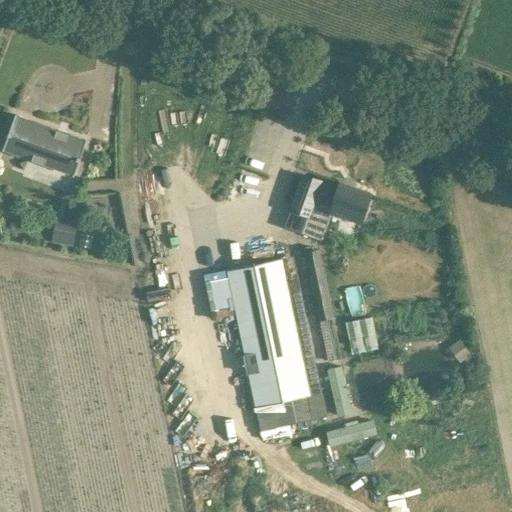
[(16,114),(3,148),(74,174),(87,140),(16,114)]
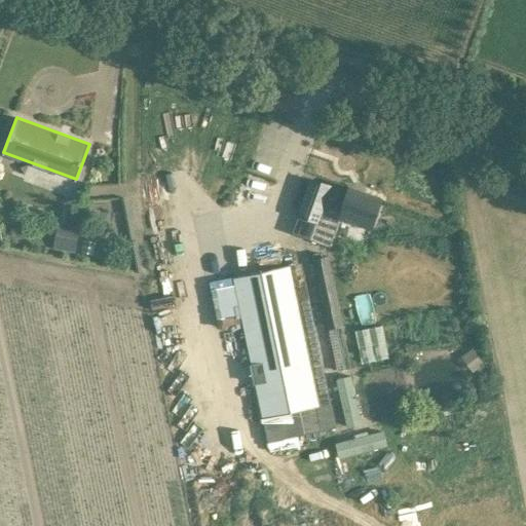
[(310,179),(304,198),(298,214),(316,221),(310,238),(331,246),(342,217),(371,228),(374,218),(381,198),(349,187),(347,193),(330,187),(330,186),(310,179)]
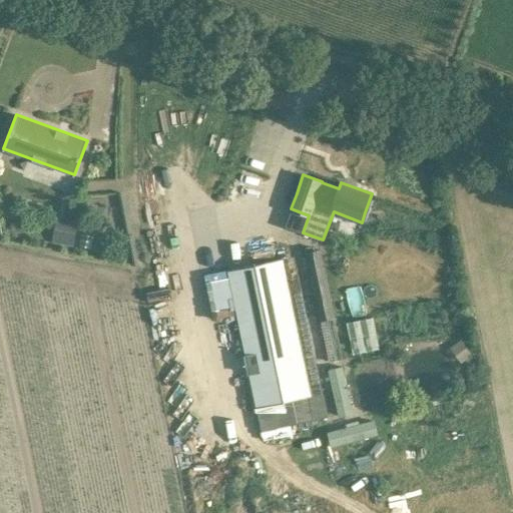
[(75,232),(54,228),(51,242),(72,246),(75,232)]
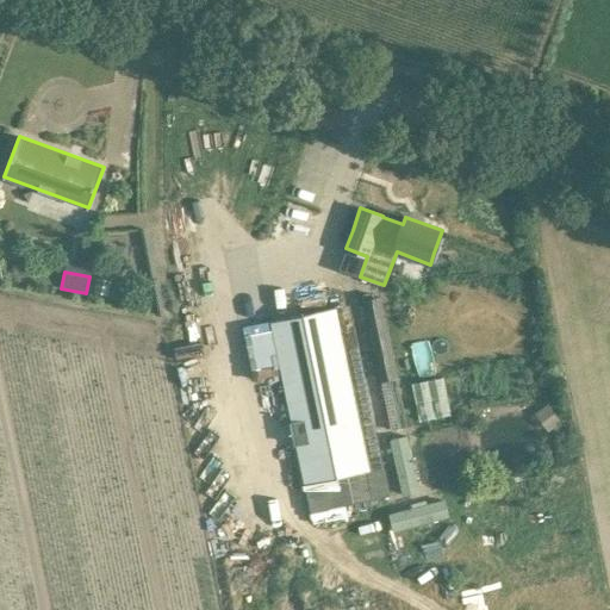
[(262,290),(235,296),(242,329),(269,323),(262,290)]
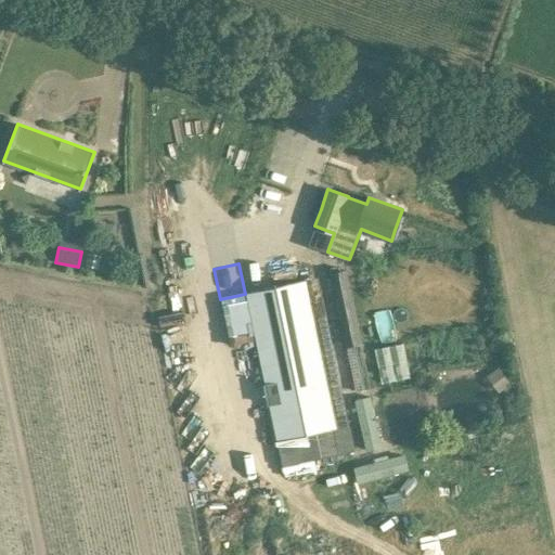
[(345,348),(347,347),(355,389),(370,387),(361,345),(346,270),(330,273),(345,348)]
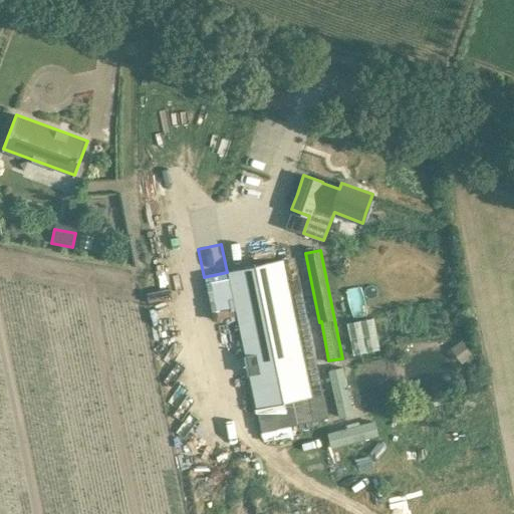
[(283,260),(227,272),(261,432),(313,421),(308,398),(322,395),(295,267),(285,269),(283,260)]
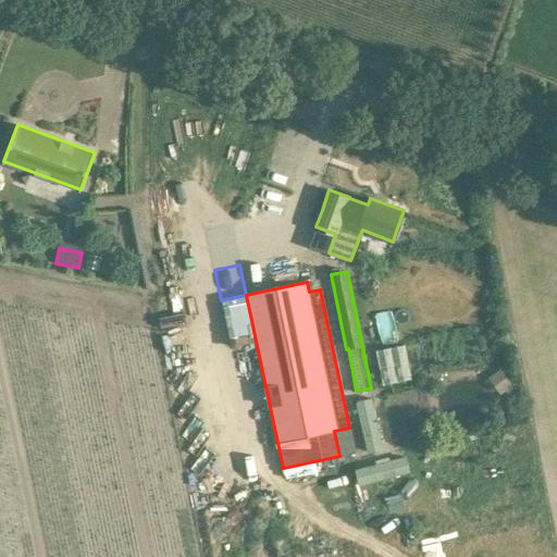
[(384,383),(415,376),(407,342),(376,348),(384,383)]
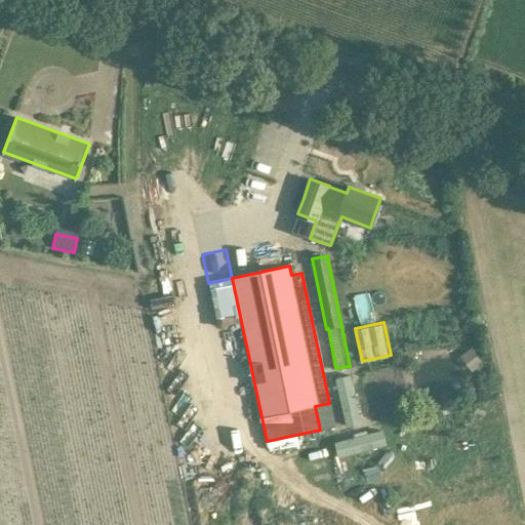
[(352,373),(334,377),(346,425),(363,420),(352,373)]
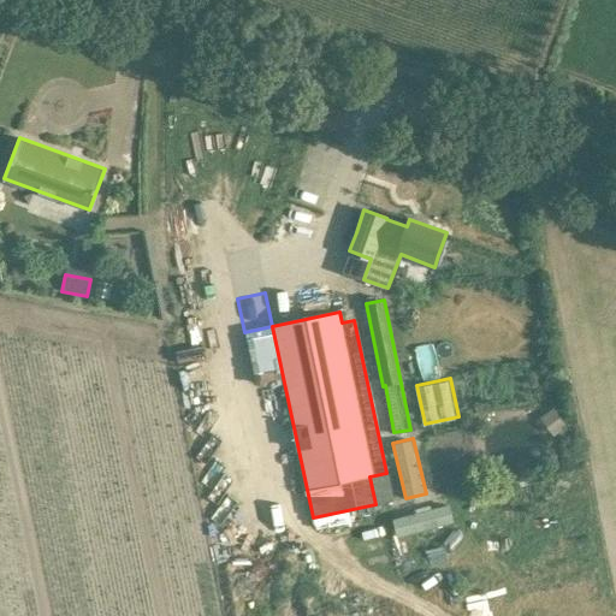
[(397,537),(456,519),(451,501),(392,519),(397,537)]
